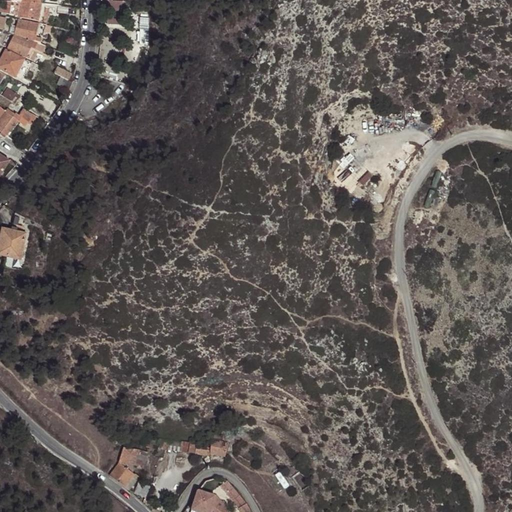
[(128,23),(126,0),(115,0),(110,0),(112,24),(128,23)]
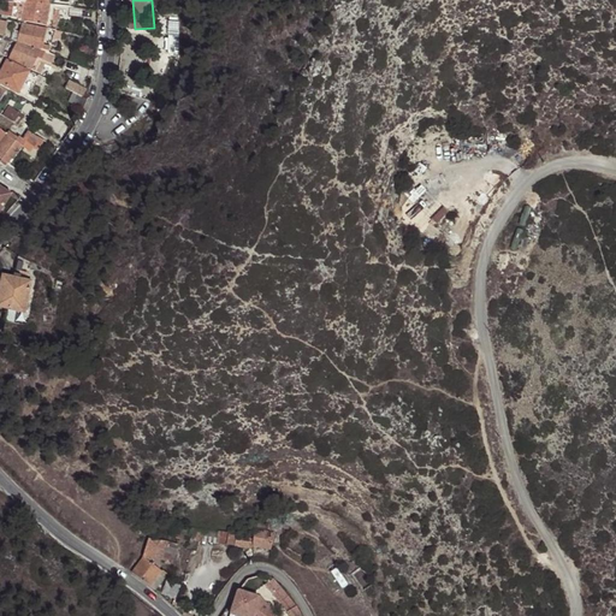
[(48,6),(23,4),(22,19),(46,25),(48,6)]
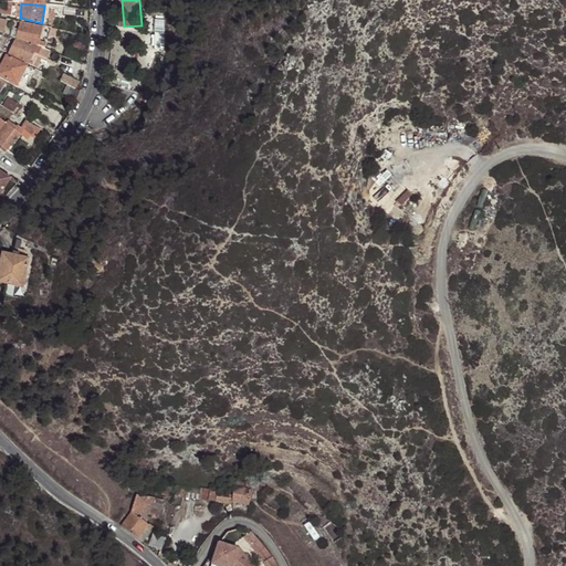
[(42,23),(41,25),(51,28),(54,7),(44,6),(42,23)]
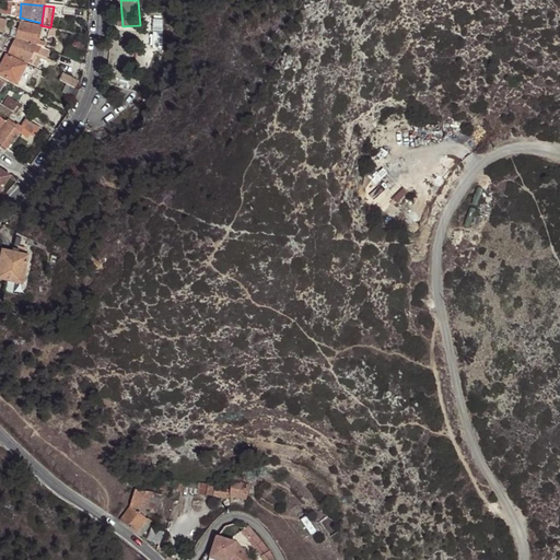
[(23,21),(16,41),(35,47),(41,25),(23,21)]
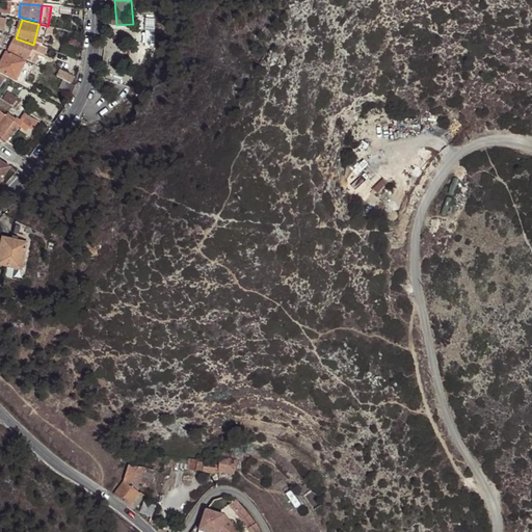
[(38,24),(33,45),(42,48),(48,26),(38,24)]
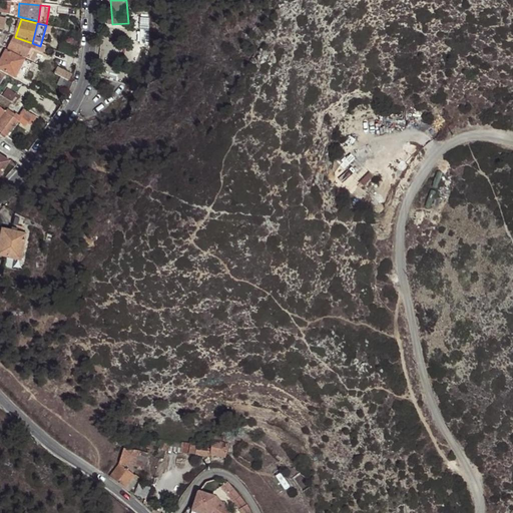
[(32,43),(15,37),(11,51),(27,59),(32,43)]
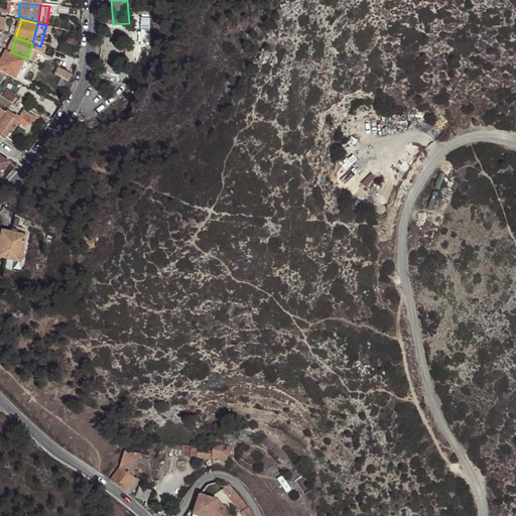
[(40,46),(32,43),(27,59),(34,62),(38,54),(39,51),(43,53),(46,47),(40,46)]
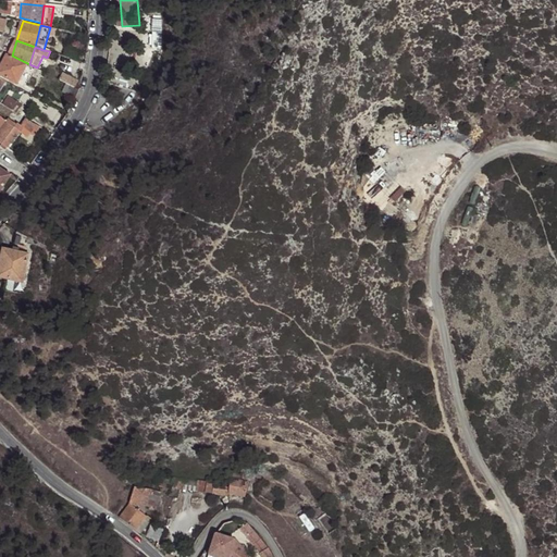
[(0,69),(0,75),(17,85),(27,65),(7,56),(0,69)]
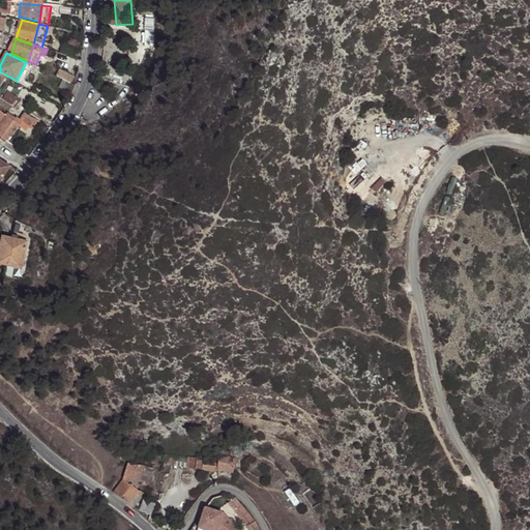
[(40,68),(26,61),(26,62),(17,81),(23,84),(30,70),(38,74),(40,68)]
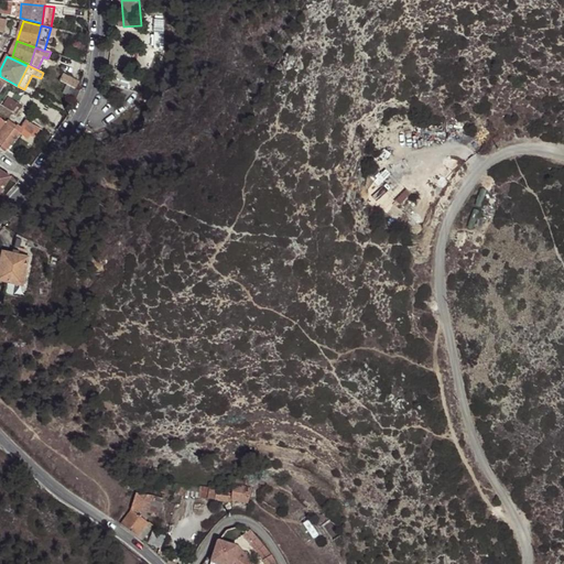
[(9,97),(2,105),(17,115),(22,106),(9,97)]
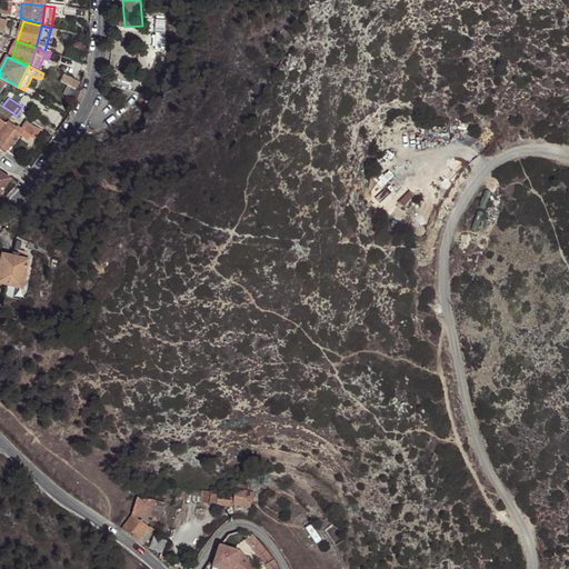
[(10,122),(8,126),(15,132),(19,138),(23,132),(10,122)]
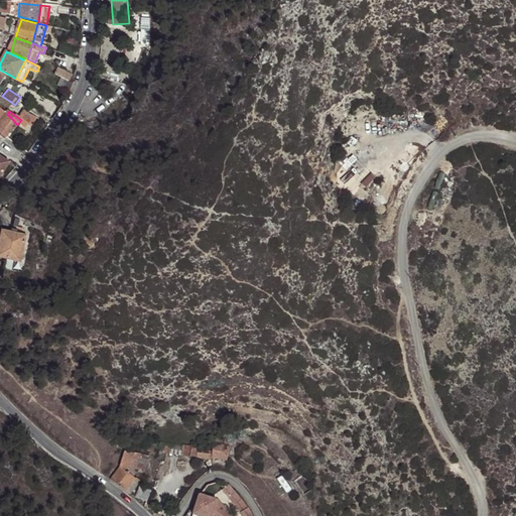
[(13,120),(7,114),(0,121),(0,133),(1,134),(13,120)]
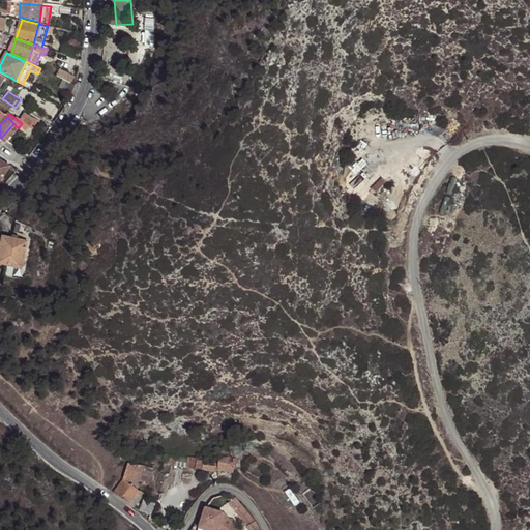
[(18,128),(13,123),(1,138),(5,143),(18,128)]
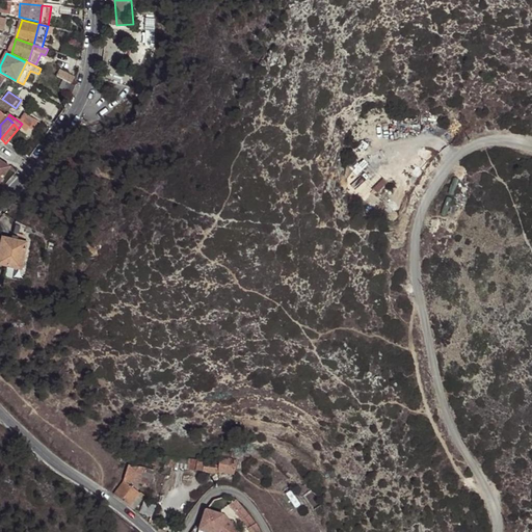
[(0,184),(10,169),(0,161),(0,184)]
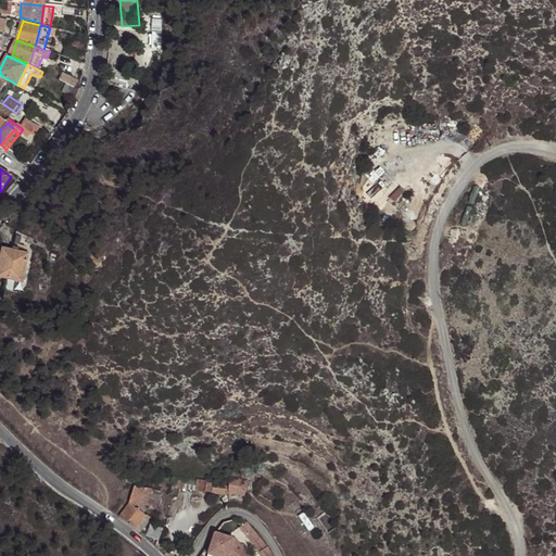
[(3,248),(0,263),(0,277),(24,282),(29,253),(19,251),(13,250),(3,248)]
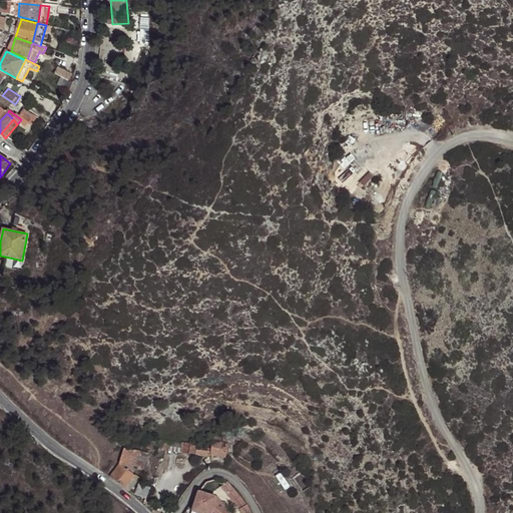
[(175,452),(176,443),(150,439),(149,448),(175,452)]
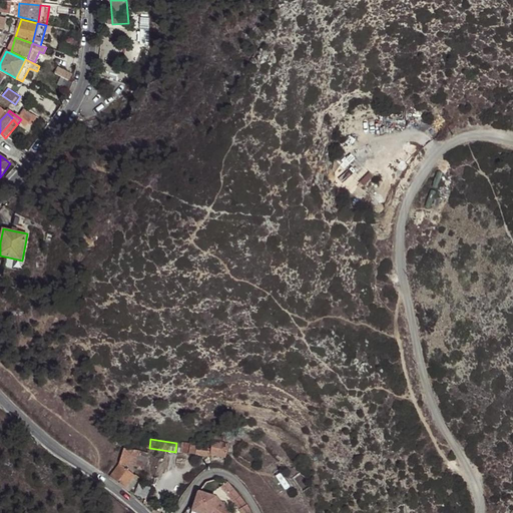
[(210,448),(210,453),(225,455),(227,442),(212,440),(210,448)]
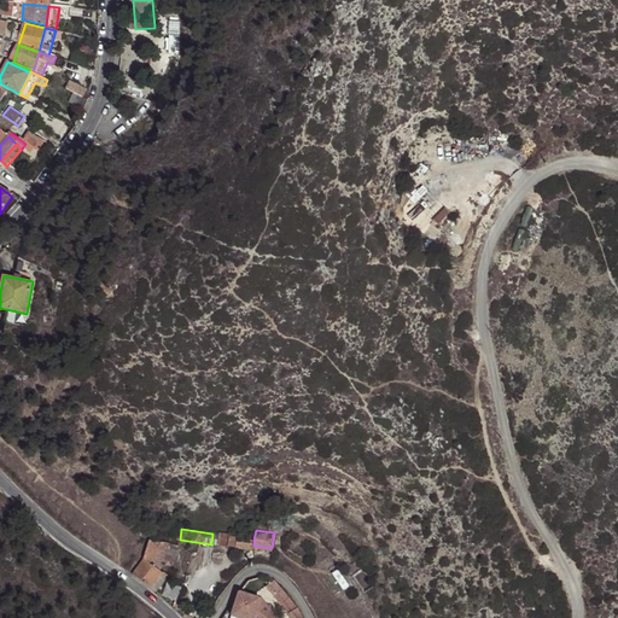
[(231,537),(213,534),(211,544),(231,547),(231,537)]
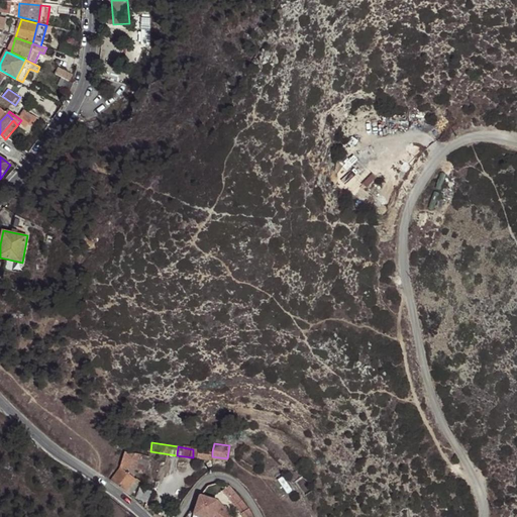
[(120,469),(110,481),(125,492),(134,478),(132,477),(134,469),(139,453),(124,448),(119,468),(120,469)]
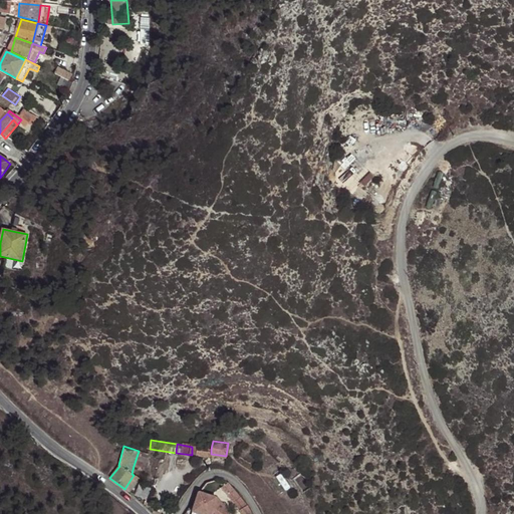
[(210,458),(211,454),(211,449),(193,446),(192,447),(192,455),(210,458)]
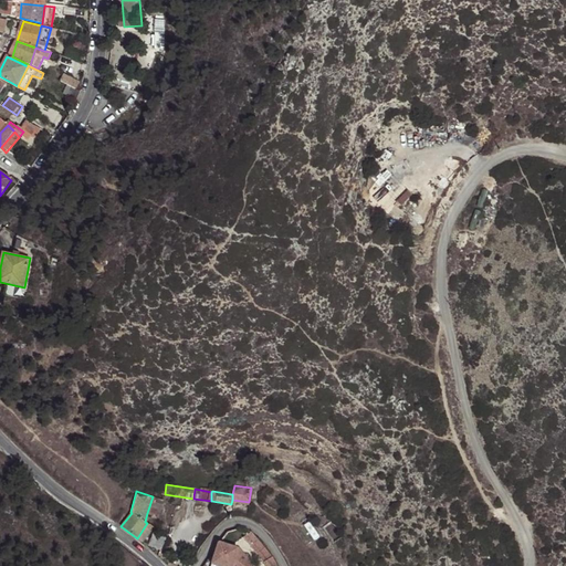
[(166,500),(153,496),(147,513),(160,517),(166,500)]
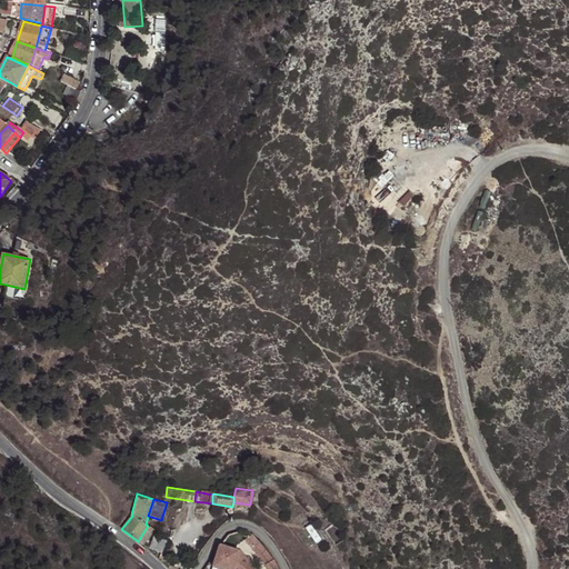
[(148,526),(138,541),(142,546),(155,530),(148,526)]
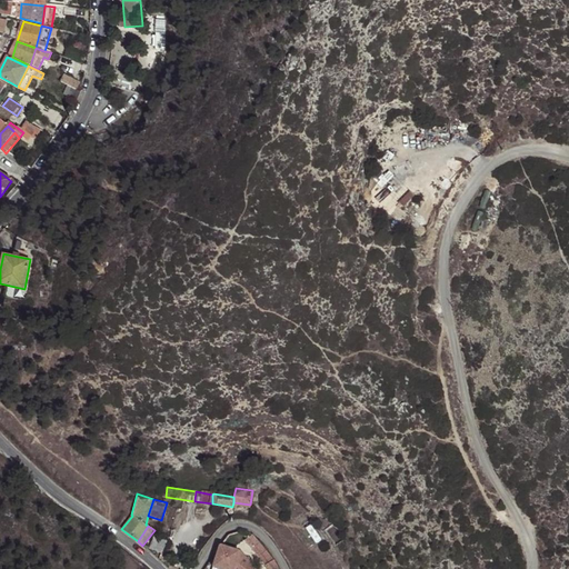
[(226,536),(219,545),(227,547),(238,540),(248,532),(238,532),(226,536)]
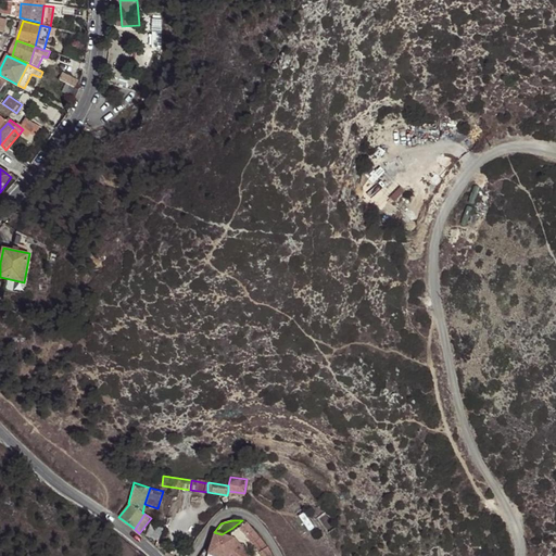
[(245,521),(242,520),(232,528),(236,533),(238,532),(247,523),(245,521)]
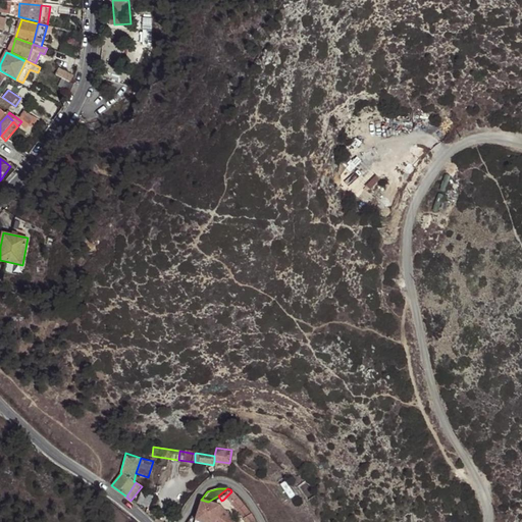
[(251,515),(231,491),(223,500),(243,521),(251,515)]
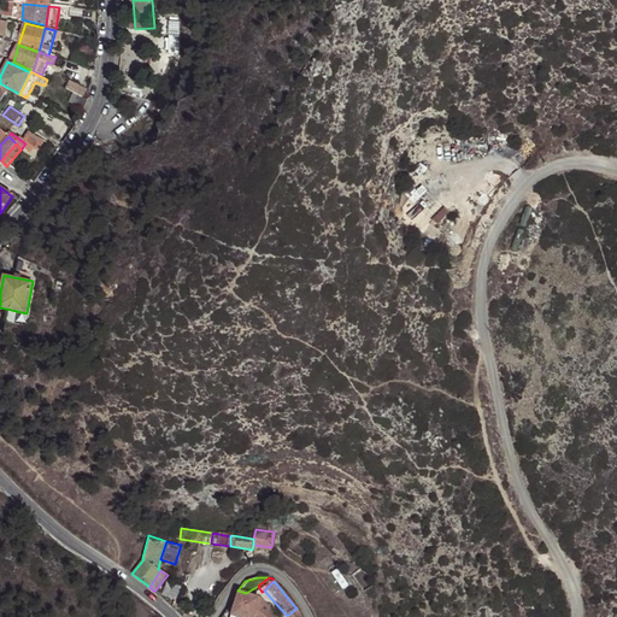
[(246,593),(238,591),(230,613),(240,616),(251,616),(252,616),(256,605),(258,598),(246,593)]
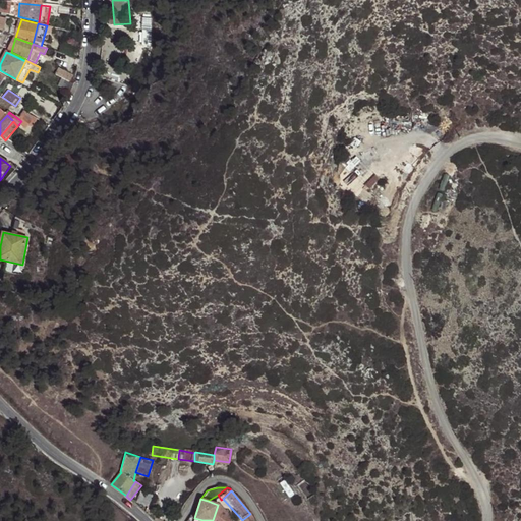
[(220,520),(225,515),(216,511),(213,520),(215,520),(220,520)]
